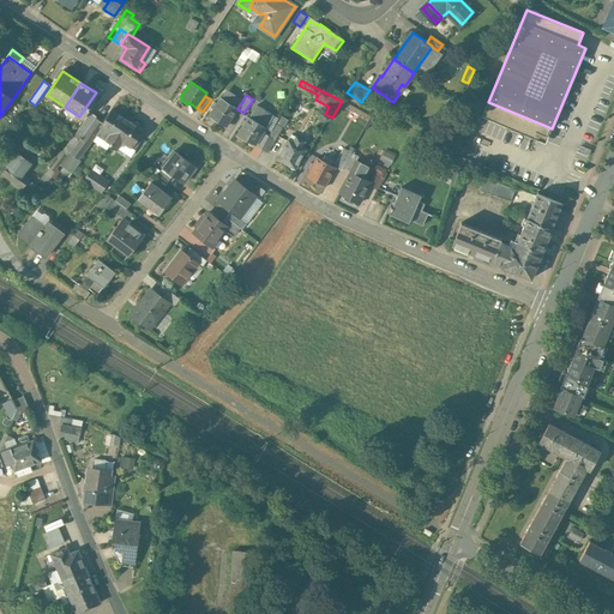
[(230,103),(221,97),(209,115),(211,118),(210,119),(216,122),(217,121),(227,127),(238,109),(238,108),(241,103),(234,98),(230,103)]
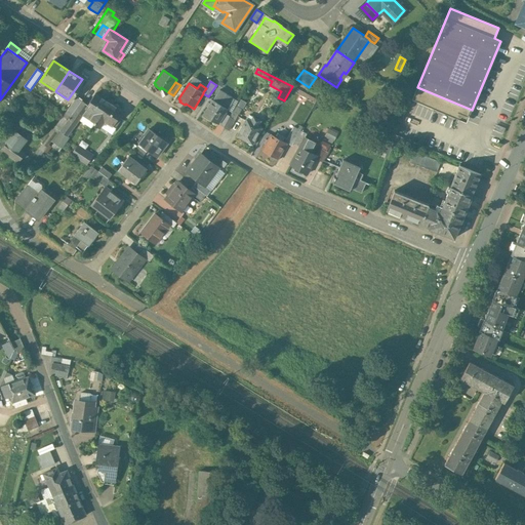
[(293,87),(290,96),(304,102),(305,98),(314,102),(316,95),(293,87)]
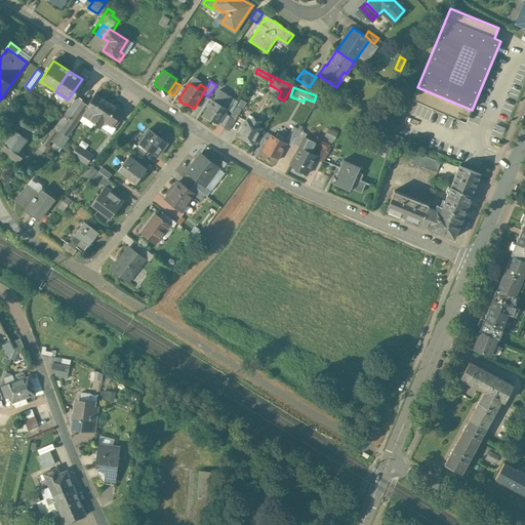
[(110,104),(95,93),(90,101),(88,102),(86,104),(87,110),(92,113),(88,119),(95,123),(105,112),(110,104)]
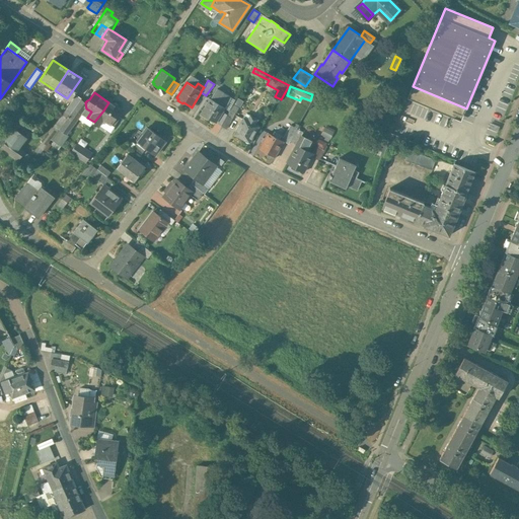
[(213,99),(211,99),(204,110),(203,109),(200,115),(207,119),(208,117),(215,122),(225,107),(231,98),(224,93),(220,99),(215,96),(213,99)]
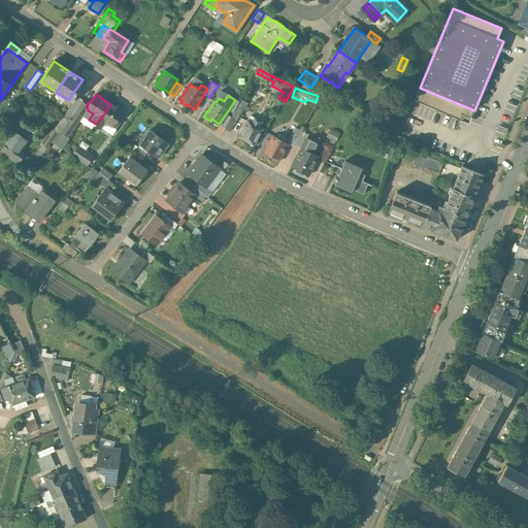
[(78,96),(65,113),(71,117),(83,101),(84,100),(78,96)]
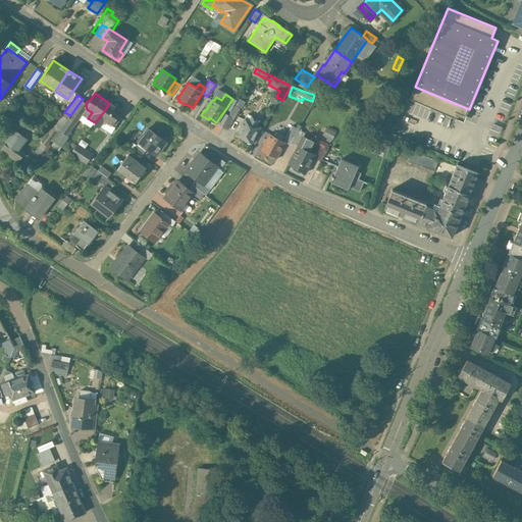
[(70,115),(59,129),(68,137),(71,133),(70,132),(87,109),(86,103),(82,100),(70,115)]
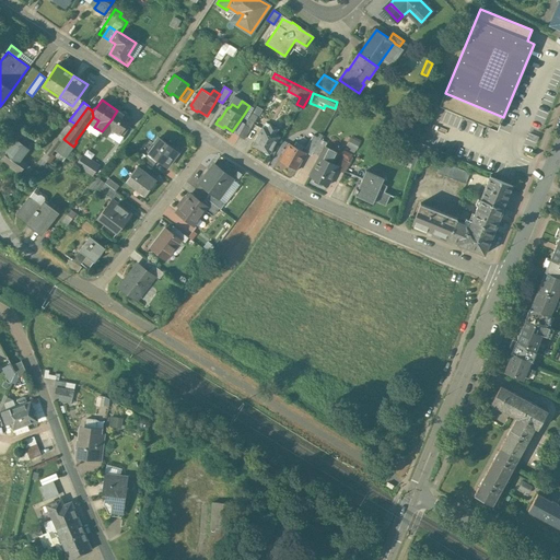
[(130,119),(117,111),(112,119),(102,131),(101,132),(107,137),(112,129),(117,132),(115,133),(108,142),(116,148),(129,127),(127,125),(130,119)]
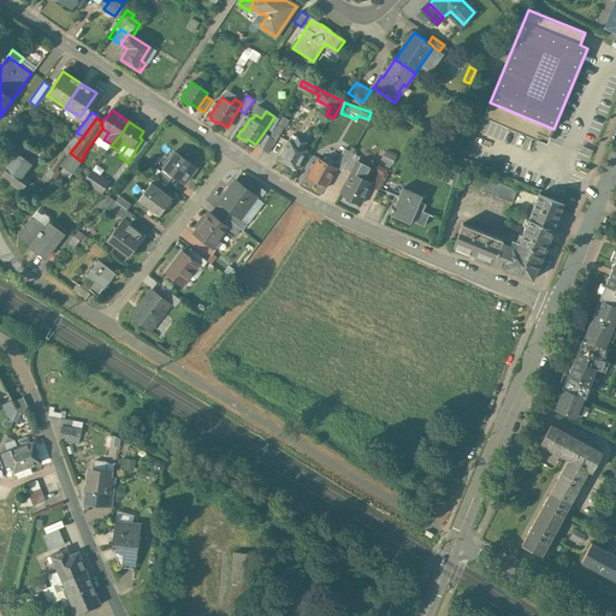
[(270,138),(262,149),(270,153),(276,142),(270,138)]
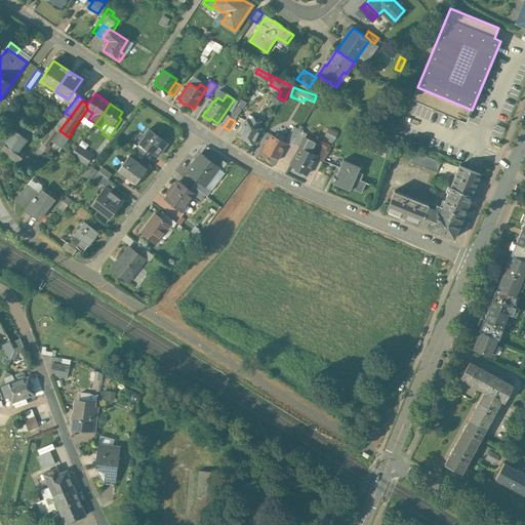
[(250,123),(246,121),(238,136),(248,142),(248,143),(248,144),(249,145),(250,145),(251,145),(252,145),(253,144),(254,144),(254,143),(254,142),(254,140),(260,128),(256,126),(259,121),(253,118),(250,123)]
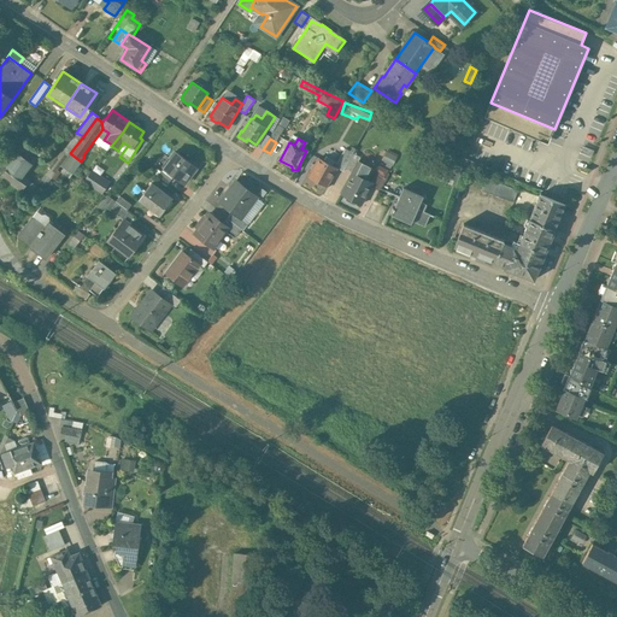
[(345,148),(335,166),(336,169),(342,171),(345,168),(353,153),(345,148)]
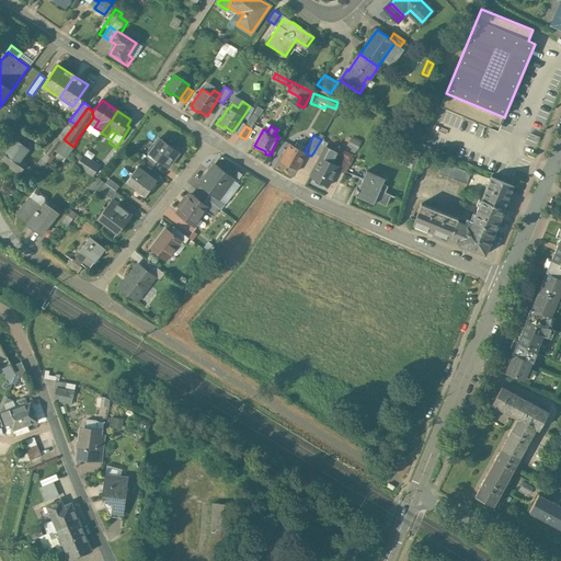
[(3,158),(2,159),(21,173),(27,164),(20,159),(25,152),(25,151),(31,144),(20,136),(9,150),(3,158)]
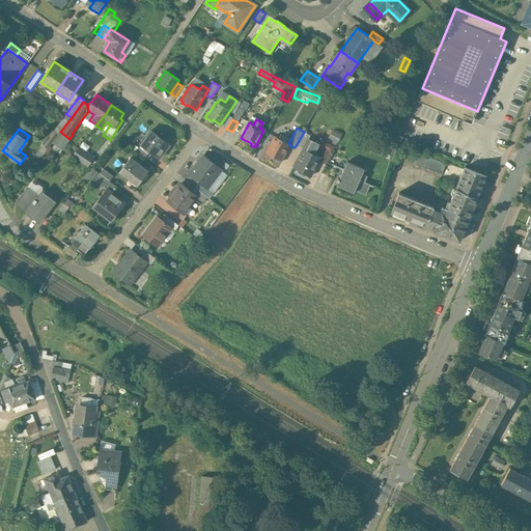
[(55,130),(52,134),(51,134),(43,145),(47,148),(52,142),(52,143),(59,133),(55,130)]
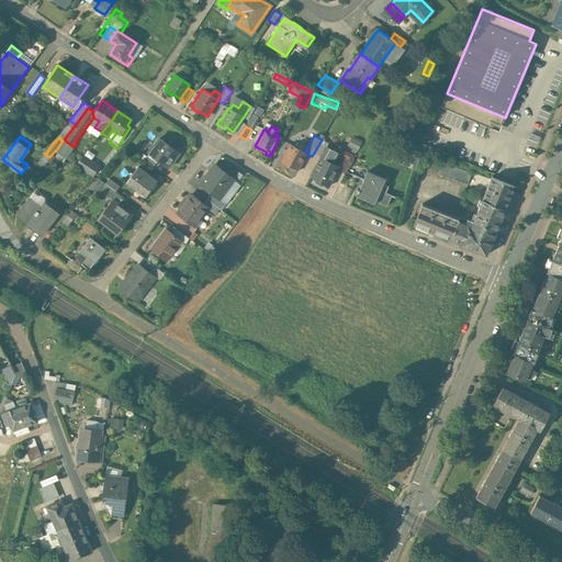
[(352,137),(349,146),(359,149),(362,141),(352,137)]
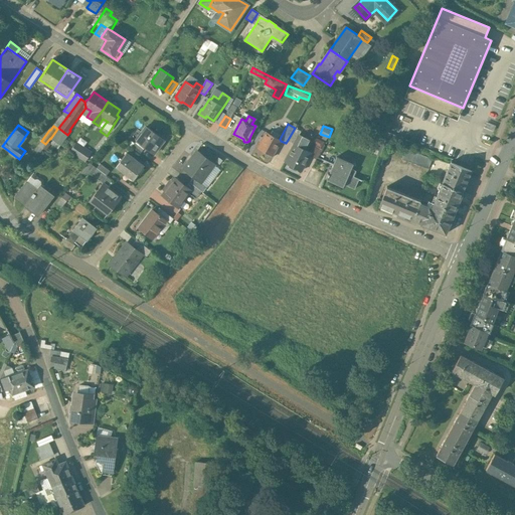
[(164,141),(146,127),(141,133),(143,134),(137,141),(153,154),(164,141)]
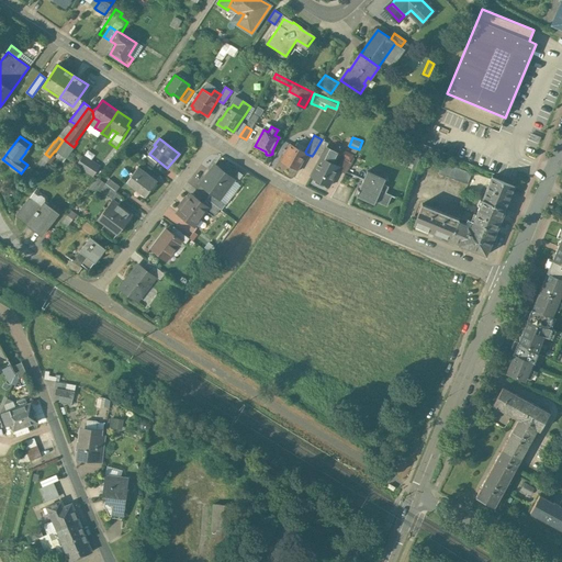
[(74,147),(64,139),(63,141),(55,152),(66,158),(74,147)]
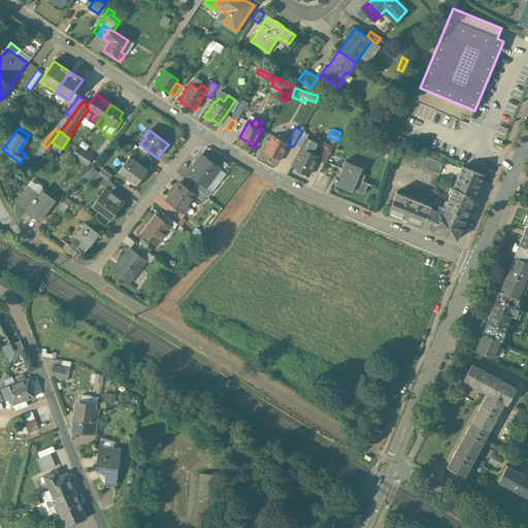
[(302,131),(295,143),(300,146),(305,137),(307,134),(302,131)]
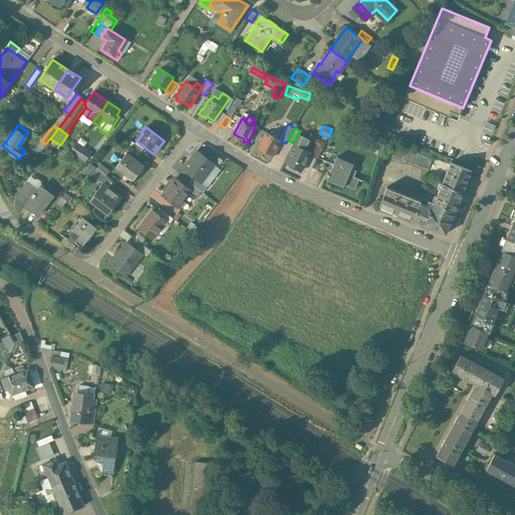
[(279,135),(273,131),(271,134),(267,132),(258,148),(268,153),(267,155),(272,158),(274,154),(281,141),(280,139),(277,138),(279,135)]
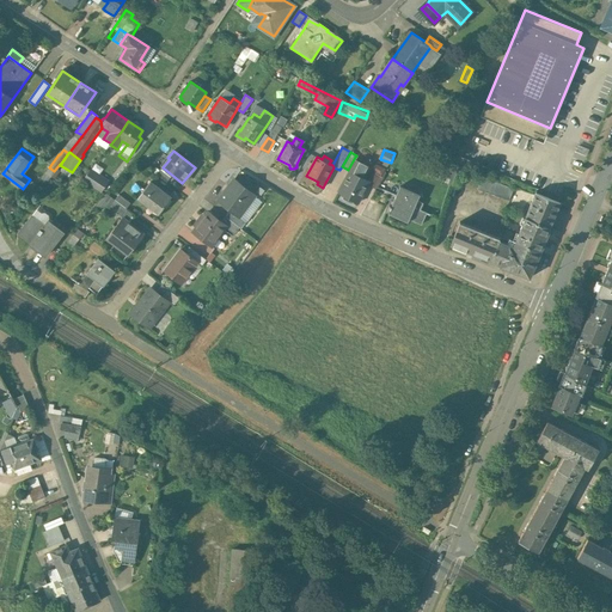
[(4,159),(0,164),(0,170),(4,172),(10,164),(4,159)]
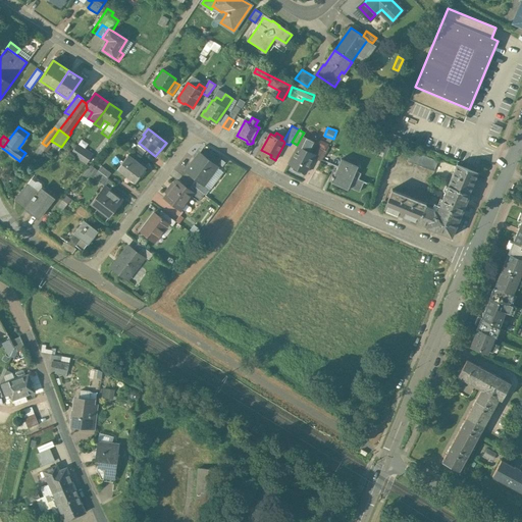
[(314,142),(302,136),(297,145),(297,146),(299,147),(309,152),(314,142)]
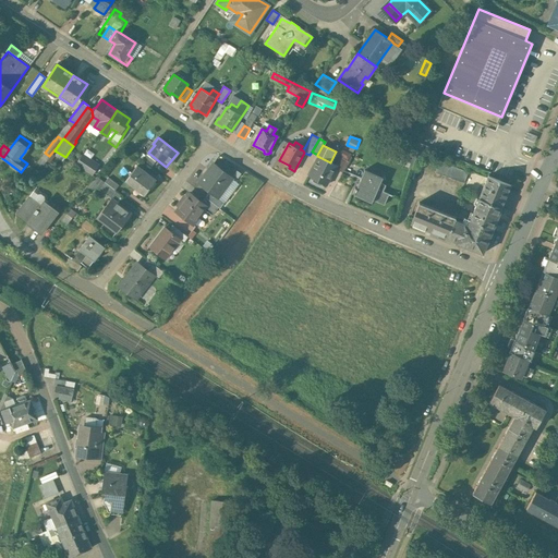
[(413,153),(409,168),(413,170),(417,154),(413,153)]
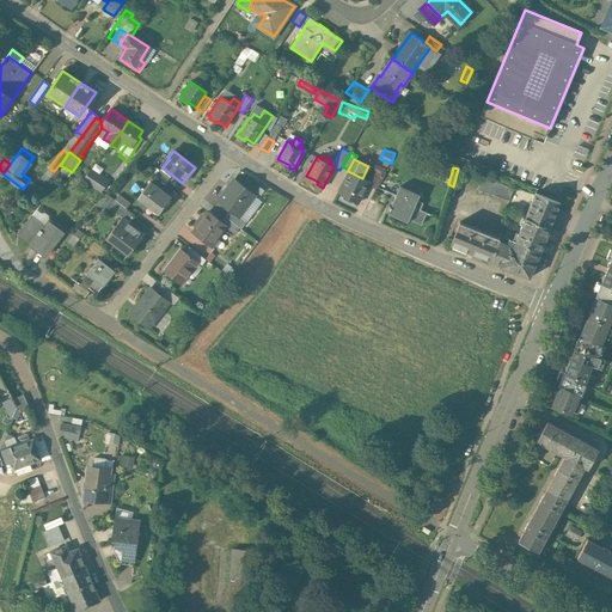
[(101,177),(91,171),(84,179),(101,191),(112,175),(105,170),(101,177)]
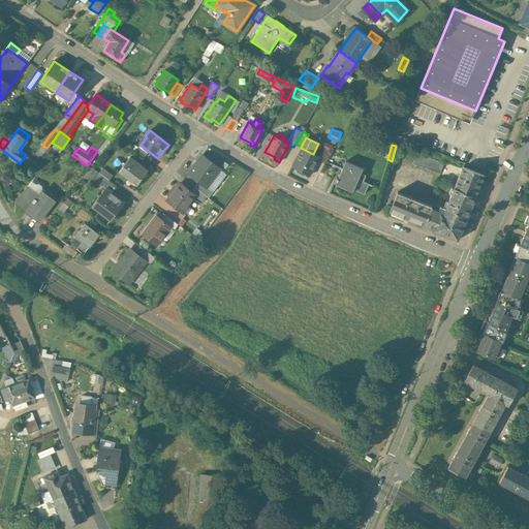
[(148,153),(138,147),(134,151),(144,158),(148,153)]
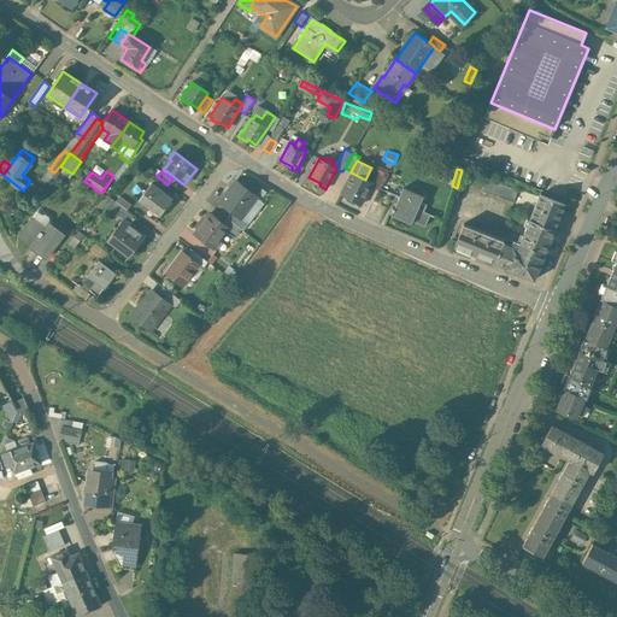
[(365,180),(353,174),(341,195),(360,205),(372,183),(365,180)]
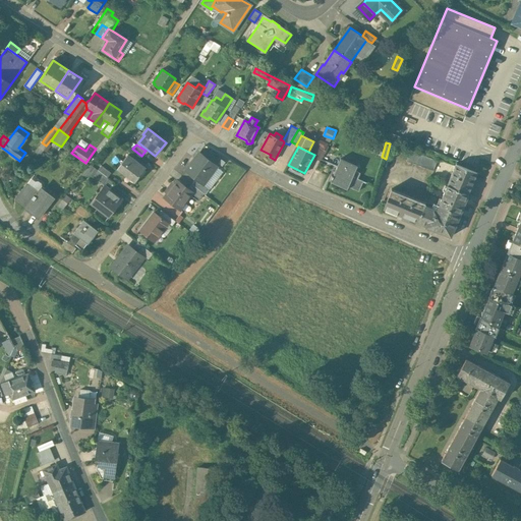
[(437,160),(410,151),(406,162),(432,171),(437,160)]
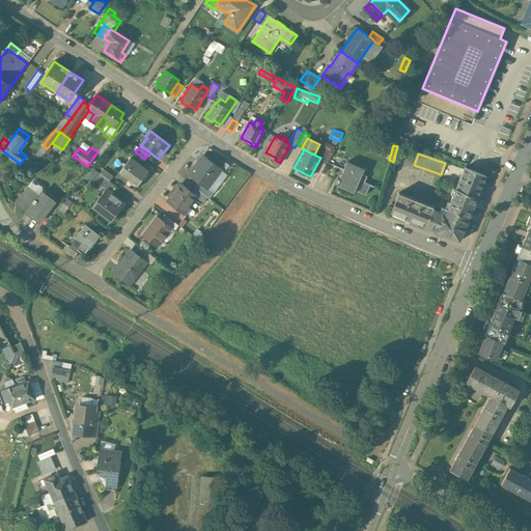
[(203,156),(189,173),(199,182),(206,188),(207,187),(221,169),(203,156)]
